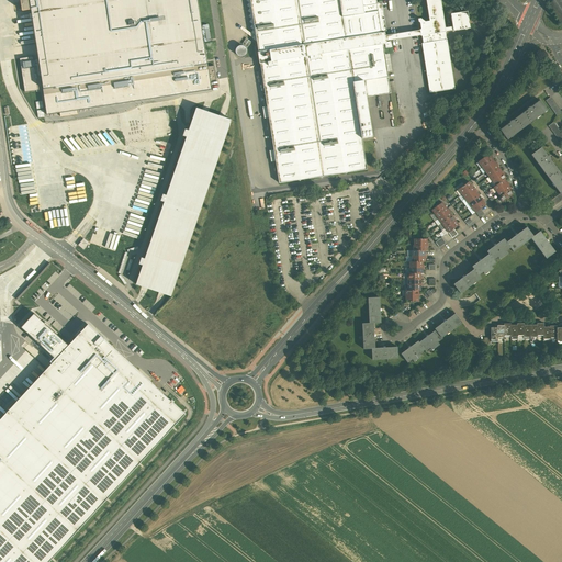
[(20,0),(22,11),(31,10),(38,56),(20,58),(25,92),(43,90),(47,115),(212,90),(210,81),(216,80),(214,66),(208,67),(204,42),(211,41),(208,24),(202,25),(198,0),(20,0)]
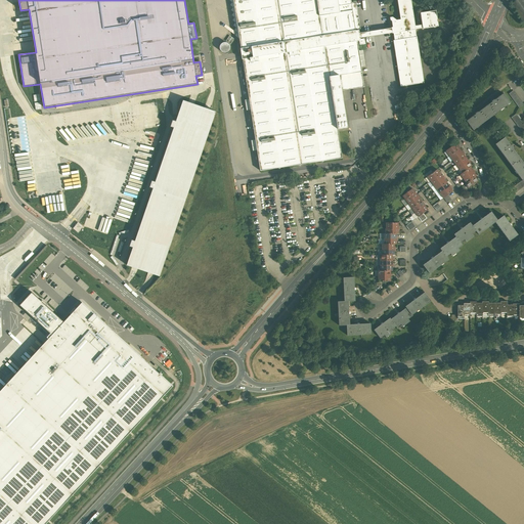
[(360,38),(388,34),(387,30),(359,34),(359,31),(355,31),(355,30),(360,30),(356,2),(351,3),(350,0),(229,0),(231,3),(230,5),(233,7),(230,10),(233,13),(231,15),(234,18),(232,20),(235,23),(233,26),(235,29),(234,31),(236,34),(234,36),(241,40),(249,99),(245,100),(247,111),(251,110),(255,140),(252,140),(253,151),(257,150),(260,171),(342,159),(337,130),(347,128),(341,91),(363,87),(362,73),(361,67),(365,67),(363,50),(359,51),(357,42),(359,42),(359,45),(365,44),(364,39),(360,39),(360,38)]
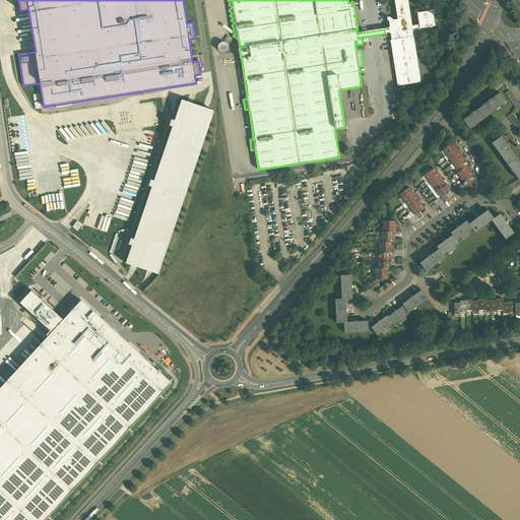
[(389,28),(384,29),(385,34),(390,33),(391,40),(390,40),(397,85),(420,82),(413,37),(412,37),(411,30),(412,29),(435,26),(433,10),(417,13),(418,25),(412,26),(407,0),(395,0),(398,20),(394,20),(390,17),(387,18),(387,19),(389,20),(390,27),(389,27),(389,28)]
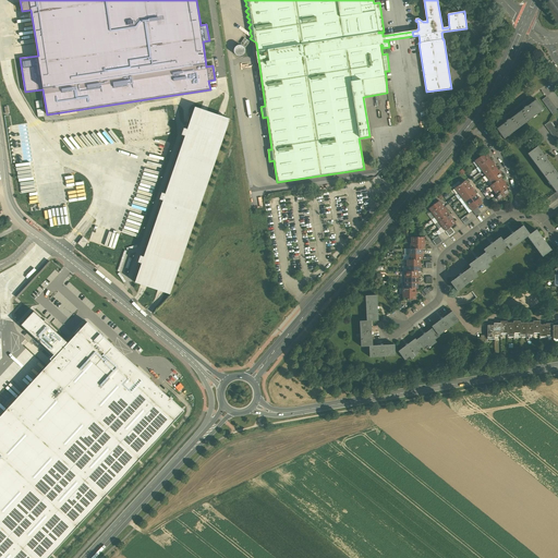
[(557,0),(550,0),(546,3),(557,23),(557,22),(557,0)]
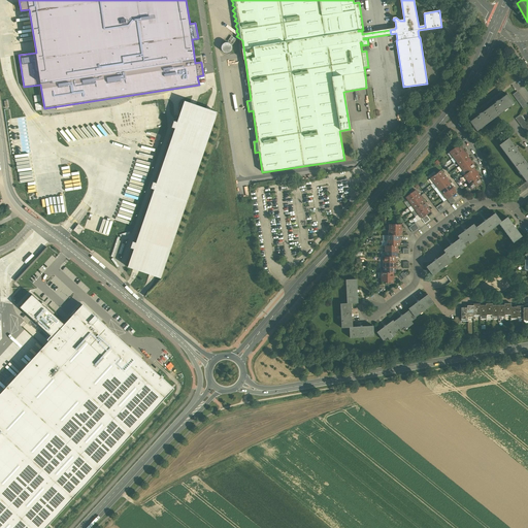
[(236,39),(231,36),(228,41),(233,44),(236,39)]
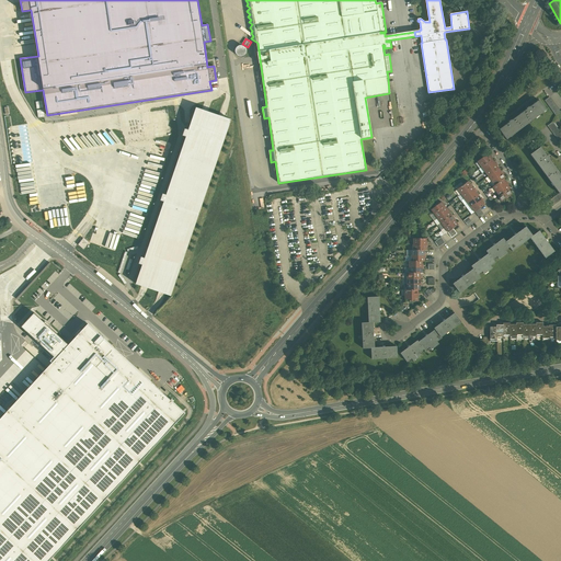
[(245,54),(247,52),(245,49),(244,47),(242,46),(240,46),(238,46),(237,47),(236,49),(235,52),(236,54),(237,55),(239,56),(241,57),(242,56),(244,55),(245,54)]
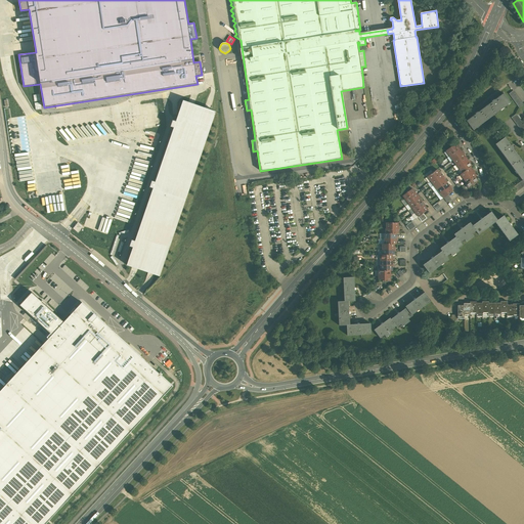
[(523,104),(513,90),(509,94),(519,107),(523,104)]
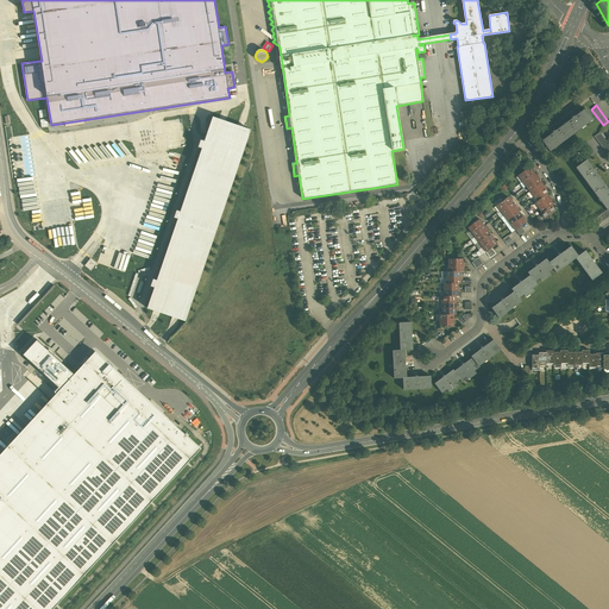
[(592,120),(585,108),(563,125),(571,136),(592,120)]
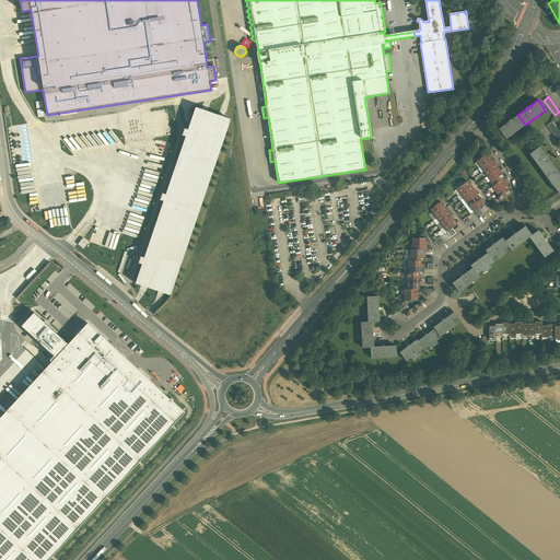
[(203,112),(196,108),(188,130),(184,129),(182,136),(186,137),(166,196),(162,194),(161,200),(164,201),(144,258),(141,257),(139,264),(142,265),(136,283),(144,287),(162,292),(171,295),(230,120),(222,117),(203,112)]
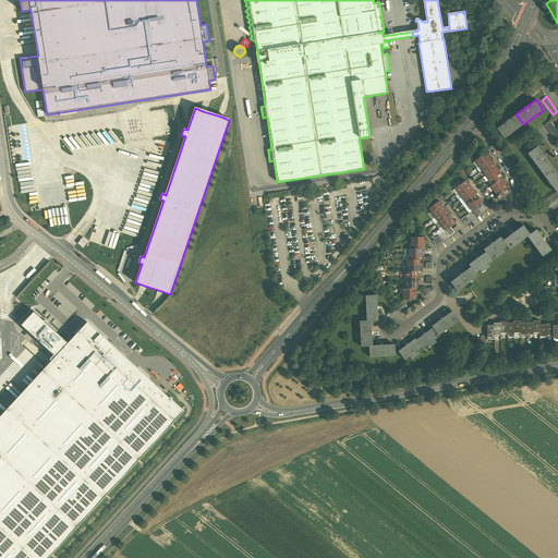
[(523,124),(516,114),(496,129),(504,138),(523,124)]
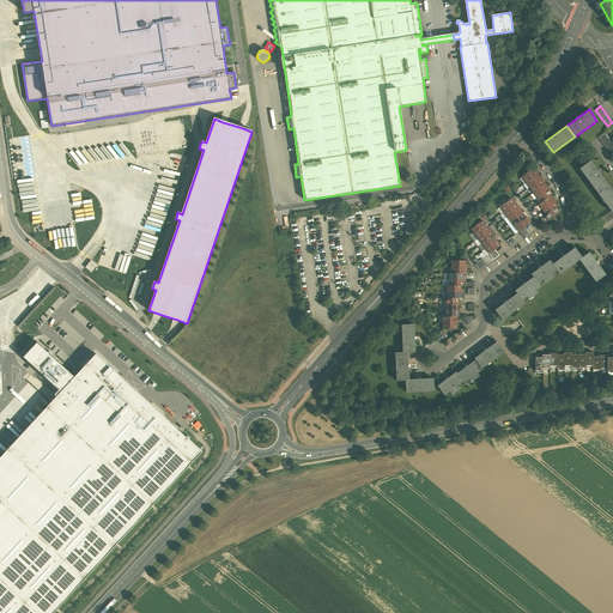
[(595,190),(606,182),(590,161),(580,169),(595,190)]
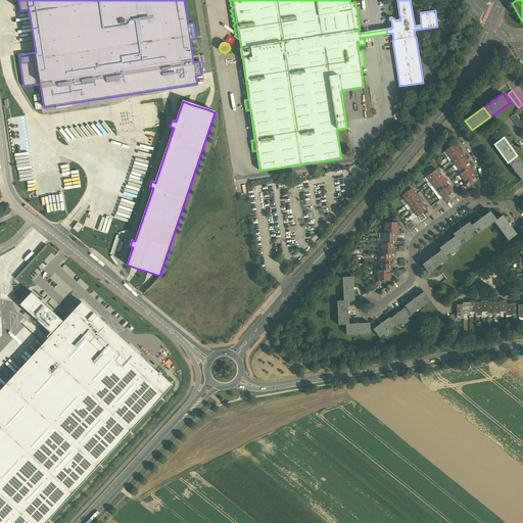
[(455,143),(444,151),(448,156),(459,148),(455,143)]
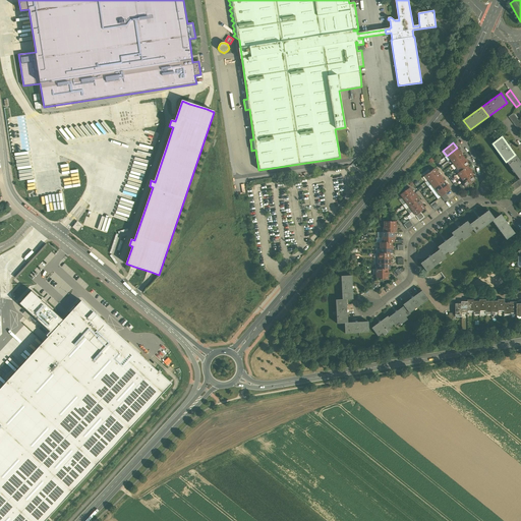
[(457,148),(447,156),(450,160),(460,153),(457,148)]
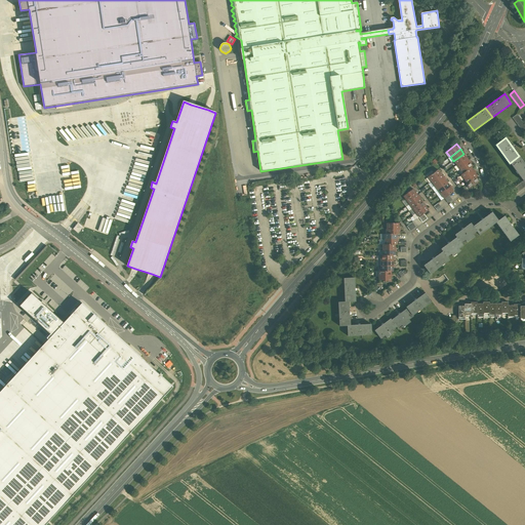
[(463,154),(453,161),(456,165),(467,158),(463,154)]
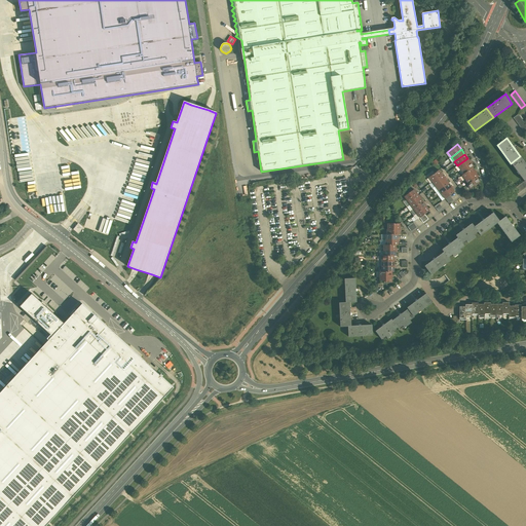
[(525,180),(525,163),(520,156),(511,163),(524,182),(525,180)]
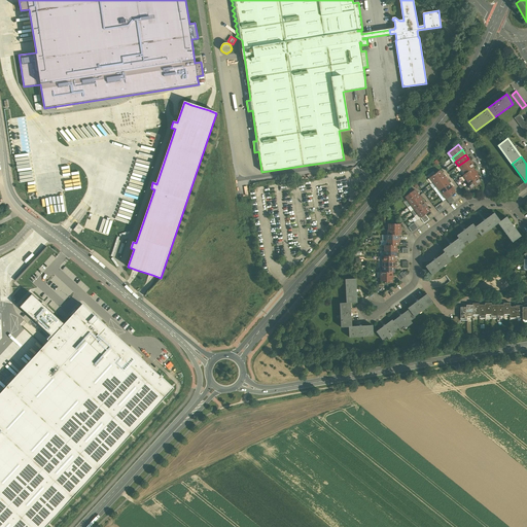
[(468,159),(458,166),(456,168),(459,172),(461,170),(471,163),(468,159)]
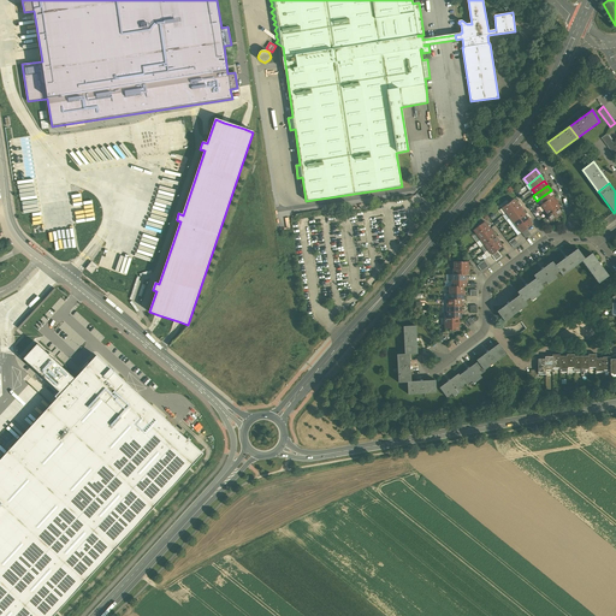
[(551,190),(539,199),(543,203),(552,197),(555,195),(551,190)]
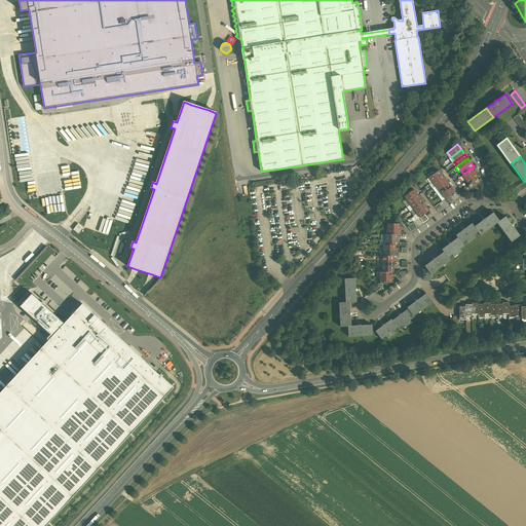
[(16,167),(19,182),(35,180),(34,170),(32,171),(31,165),(16,167)]
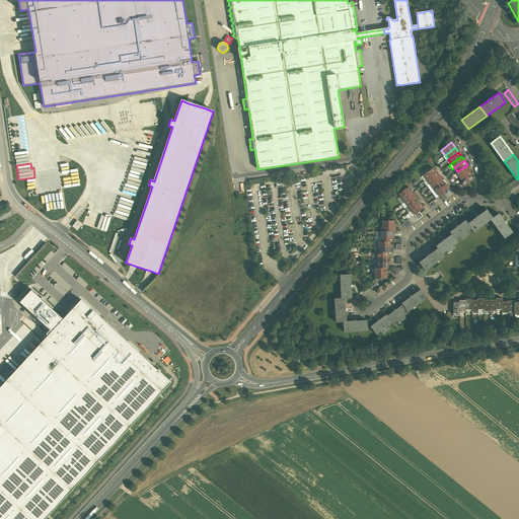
[(457,171),(455,173),(459,177),(468,170),(465,166),(457,171)]
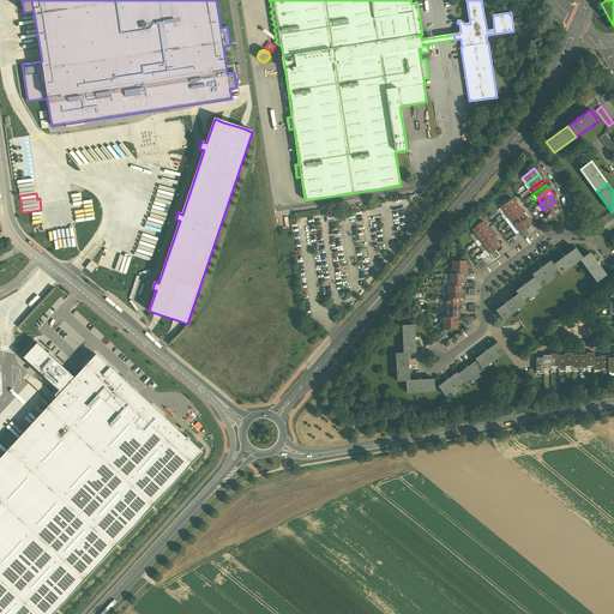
[(512,199),(500,208),(504,212),(516,204),(512,199)]
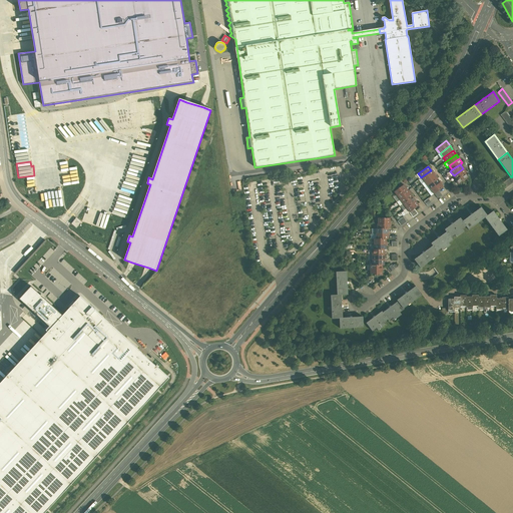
[(463,168),(454,175),(457,179),(465,173),(466,172),(463,168)]
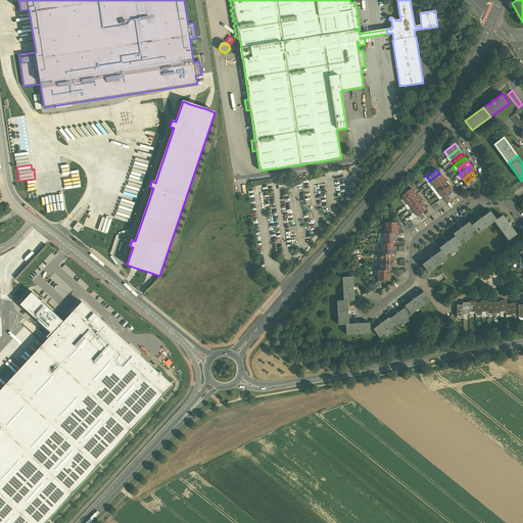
[(439,174),(429,181),(432,185),(442,178),(439,174)]
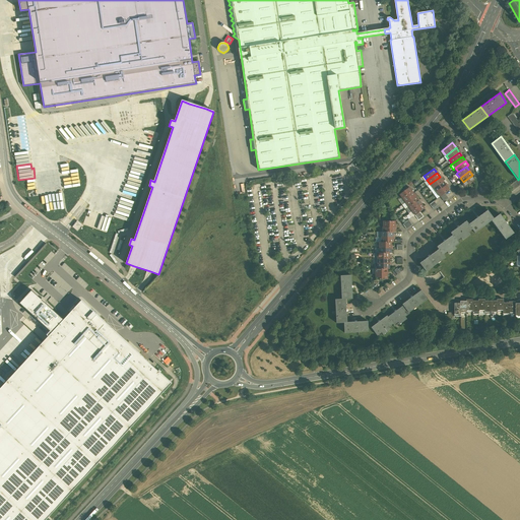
[(463,182),(461,183),(465,187),(474,180),(471,176),(463,182)]
